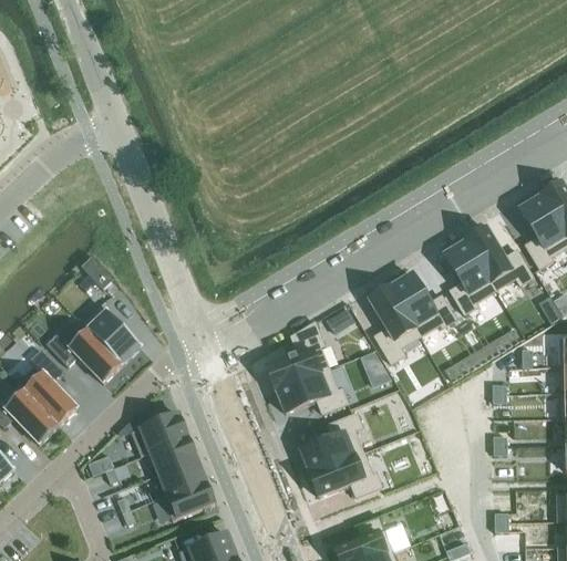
[(566,190),(562,182),(540,195),(566,239),(566,190)]
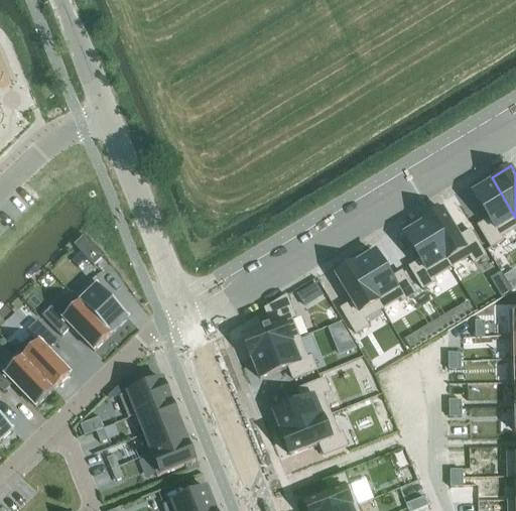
[(491,178),(473,189),(488,216),(478,223),(490,244),(502,237),(500,234),(515,224),(515,218),(492,177),(491,178)]
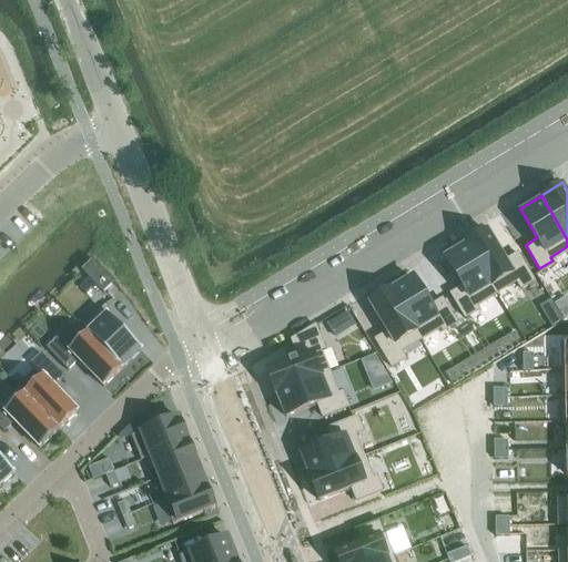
[(487,227),(466,241),(495,290),(516,278),(520,285),(534,277),(517,249),(505,257),(487,227)]
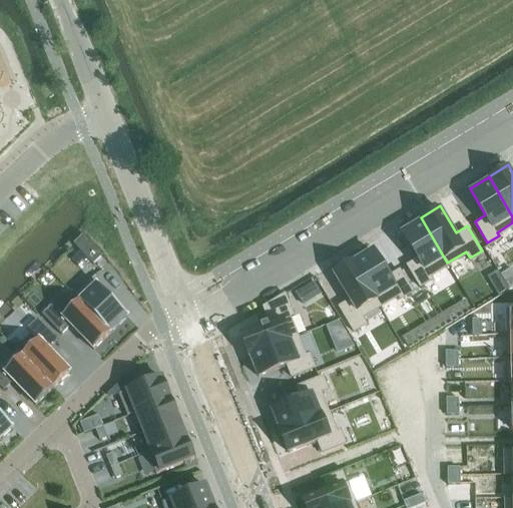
[(420,218),(401,229),(417,256),(406,263),(419,284),(432,277),(430,274),(447,263),(421,217),(420,218)]
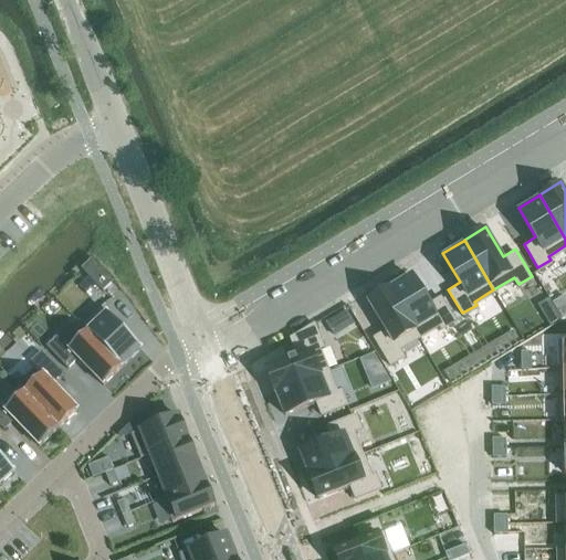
[(91,255),(81,265),(84,268),(102,287),(112,277),(93,259),(91,255)]
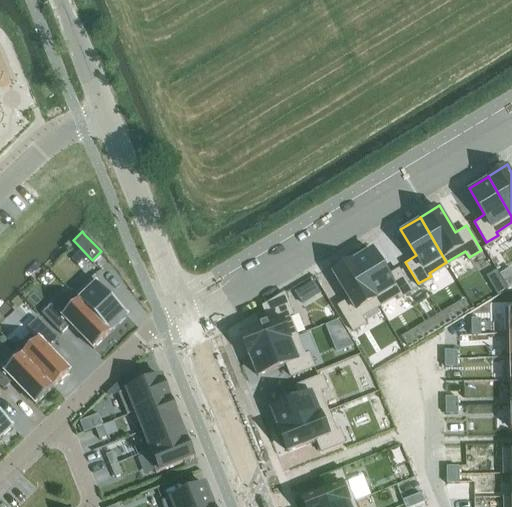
[(352,258),(379,303),(397,292),(398,295),(411,288),(398,266),(387,273),(371,247),(353,258),(352,258)]
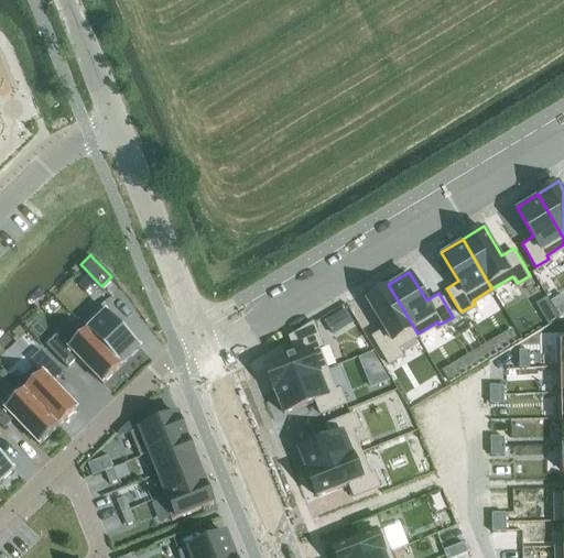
[(388,284),(366,297),(383,327),(371,334),(388,361),(402,353),(398,346),(418,334),(388,284)]
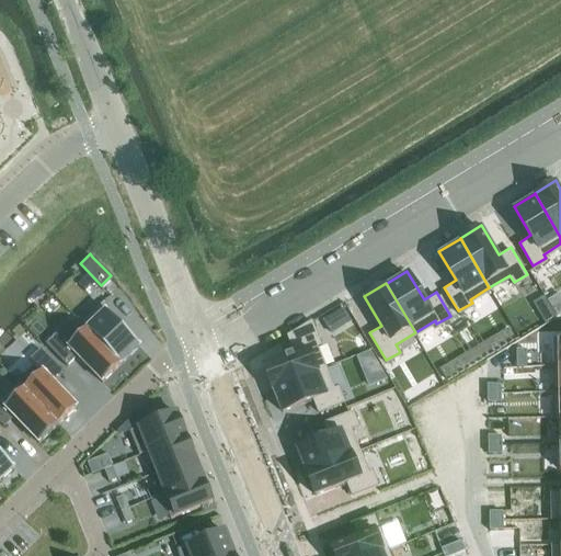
[(544,293),(533,299),(541,315),(545,320),(556,314),(552,308),(544,293)]
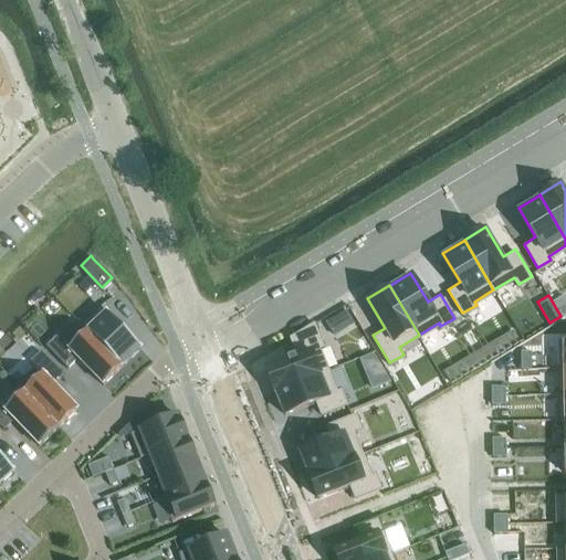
[(98,302),(80,320),(122,363),(140,346),(98,302)]
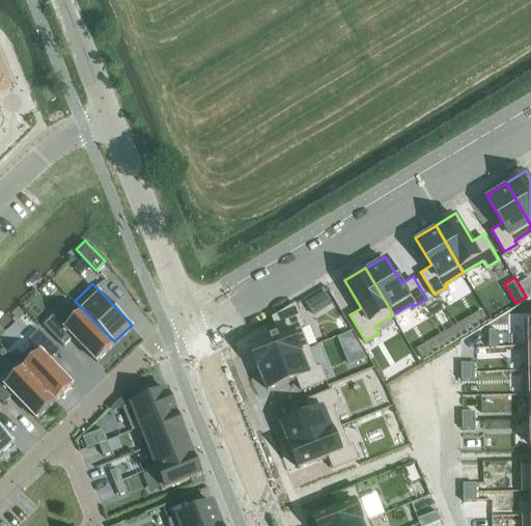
[(325,287),(318,292),(327,304),(332,301),(325,287)]
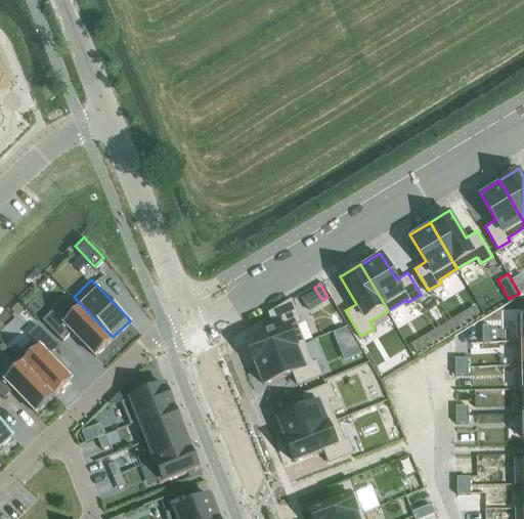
[(51,308),(42,318),(61,339),(71,330),(94,354),(113,337),(74,297),(56,313),(51,308)]
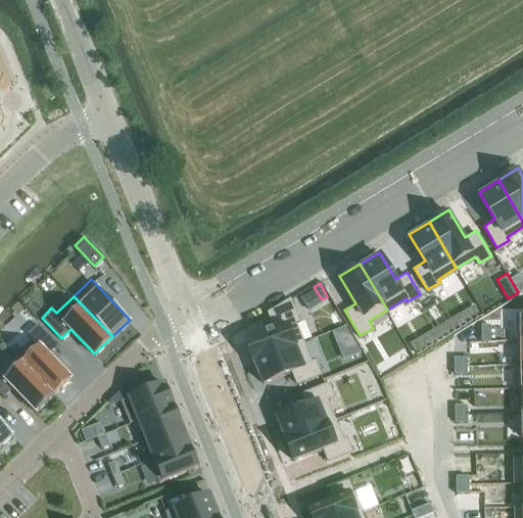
[(274,326),(245,338),(253,360),(302,339),(294,319),(298,318),(289,296),(268,310),(274,326)]
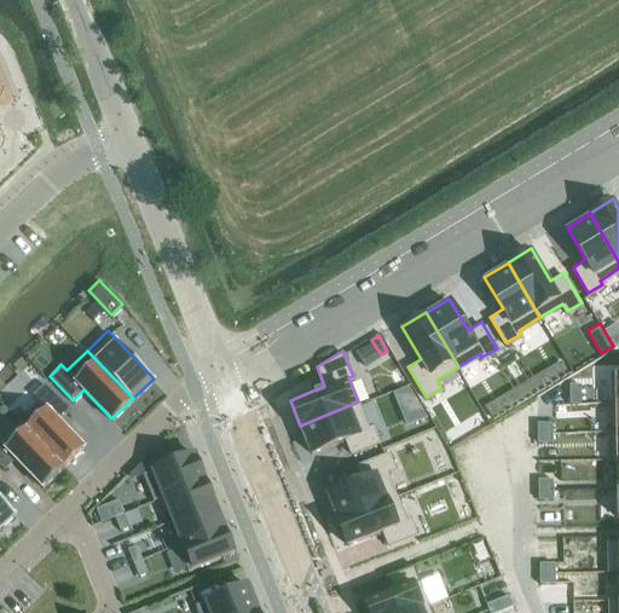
[(538,371),(524,380),(531,393),(545,385),(568,371),(560,358),(538,371)]
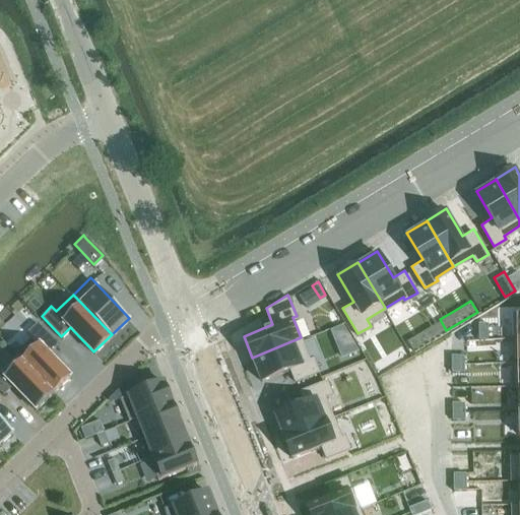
[(427,327),(407,338),(414,349),(434,338),(446,330),(440,319),(427,327)]
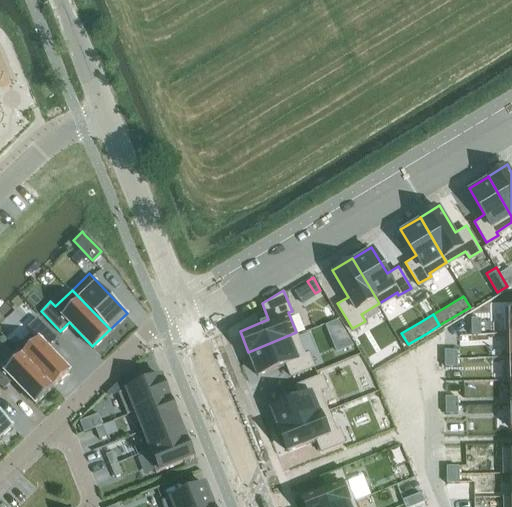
[(31,329),(14,345),(52,385),(69,368),(46,344),(55,335),(36,315),(27,324),(31,329)]
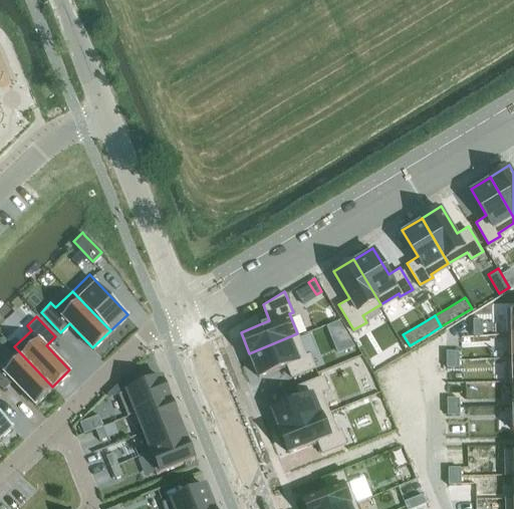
[(459,328),(449,335),(453,341),(463,335),(459,328)]
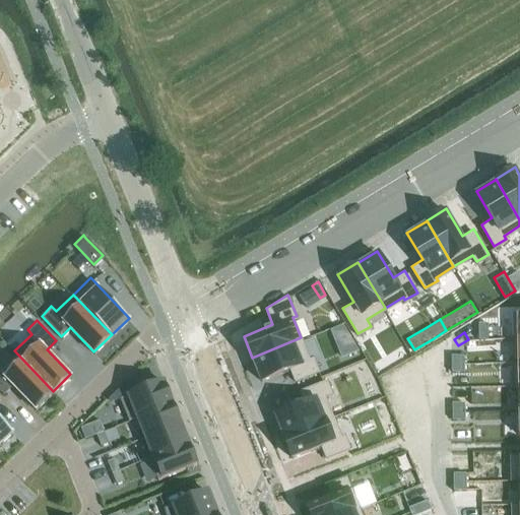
[(351,336),(336,342),(341,355),(358,347),(351,336)]
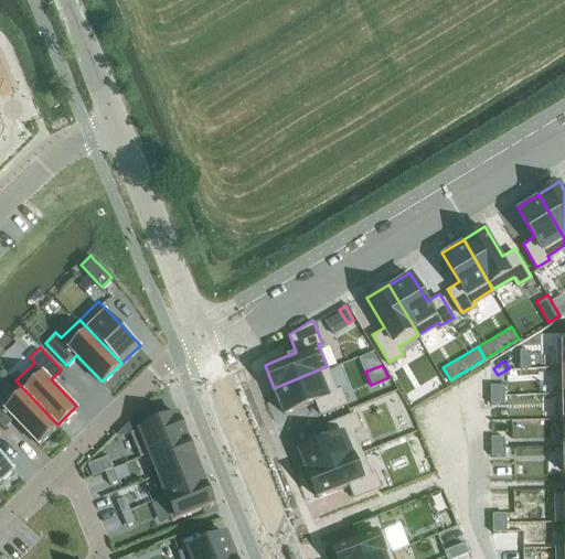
[(327,366),(274,388),(274,389),(275,388),(284,410),(315,398),(320,411),(345,400),(340,386),(336,388),(327,366)]
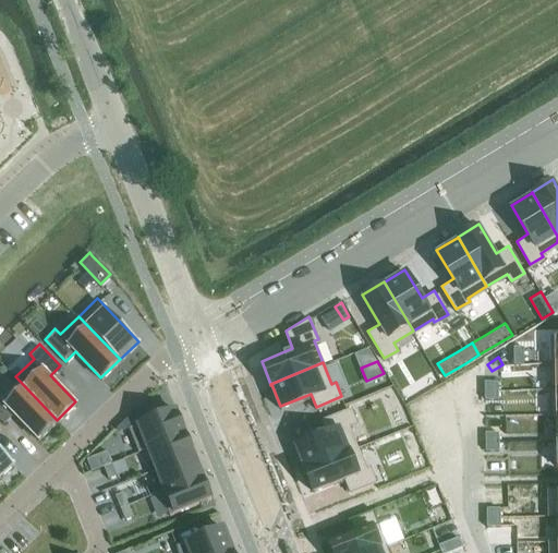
[(0,418),(2,421),(13,411),(37,437),(57,420),(15,376),(0,391),(0,418)]
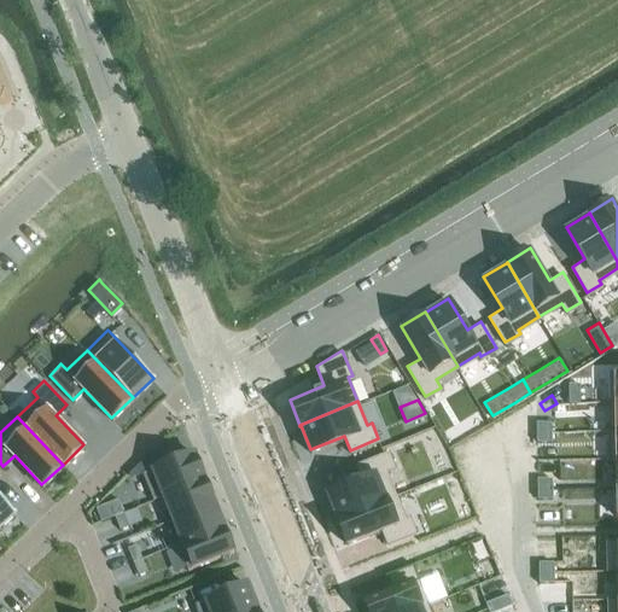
[(552,418),(540,425),(544,433),(557,426),(552,418)]
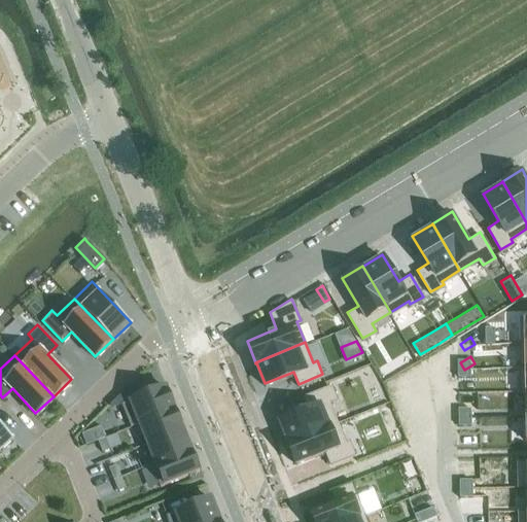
[(469,382),(457,383),(457,391),(469,390),(469,382)]
